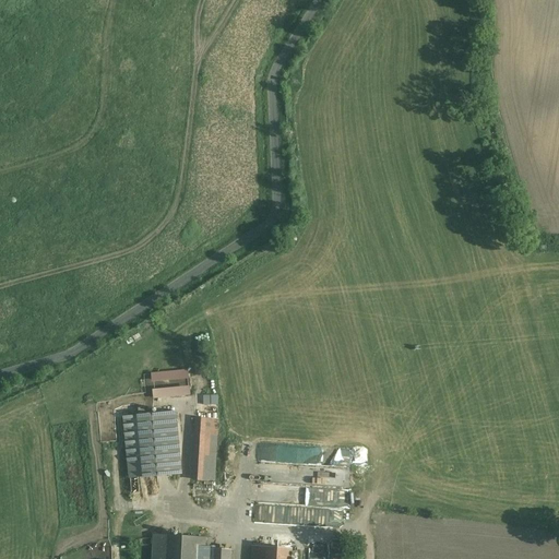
[(189,369),(150,372),(152,399),(191,395),(189,369)]
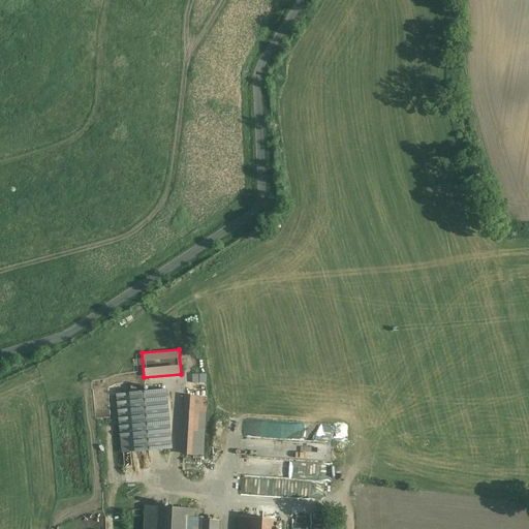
[(116,394),(121,452),(173,446),(167,389),(116,394)]
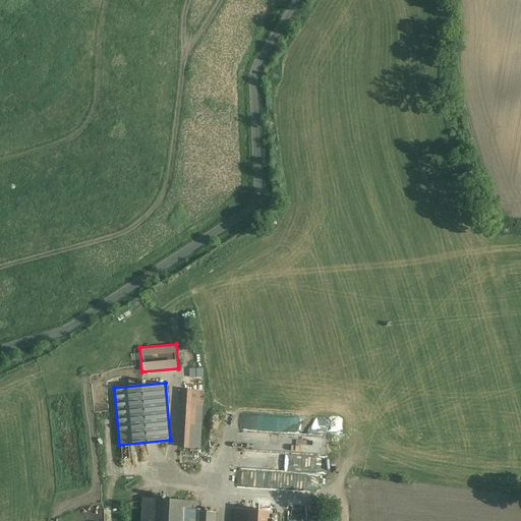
[(180,449),(201,450),(204,391),(182,391),(180,449)]
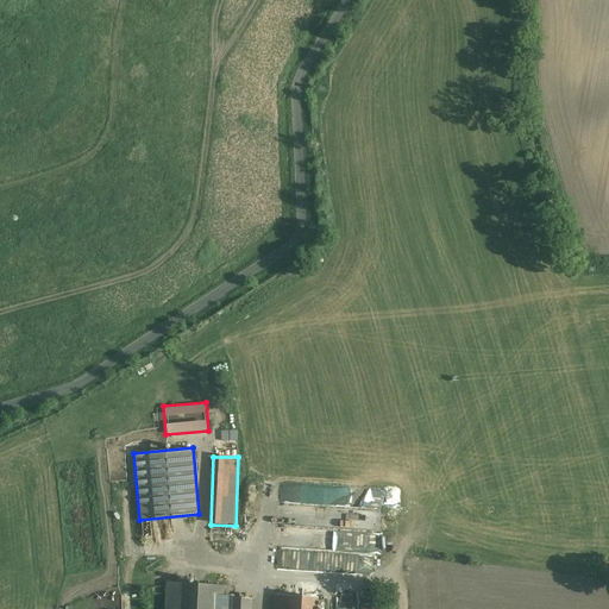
[(224,586),(168,583),(167,608),(250,608),(251,600),(234,598),(234,597),(224,596),(224,586)]
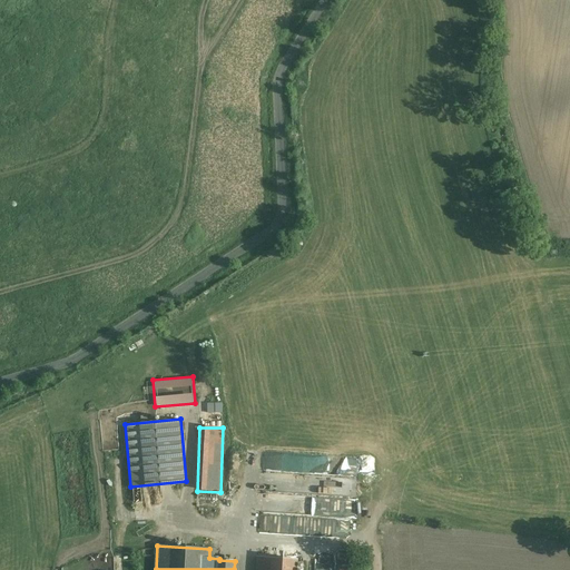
[(296,569),(297,560),(258,557),(257,569),(296,569)]
